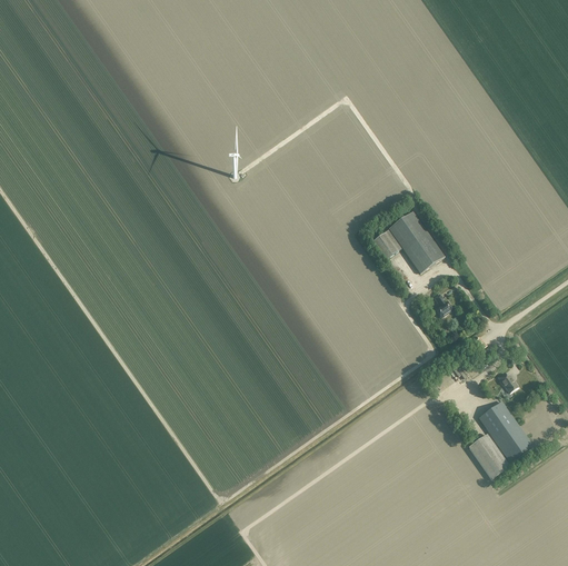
[(389,228),(420,272),(444,256),(412,211),(389,228)]
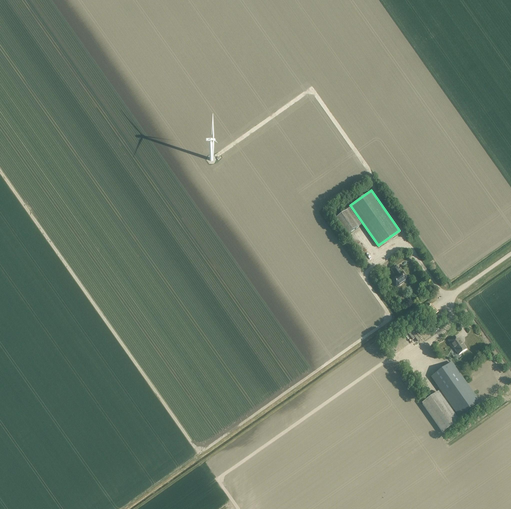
[(346,208),(334,216),(346,233),(358,224),(346,208)]
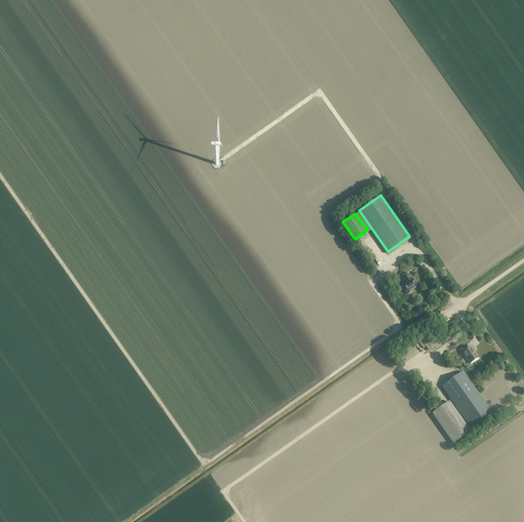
[(403,287),(406,291),(411,288),(410,287),(416,283),(414,280),(412,280),(405,270),(400,274),(405,281),(402,283),(404,286),(403,287)]
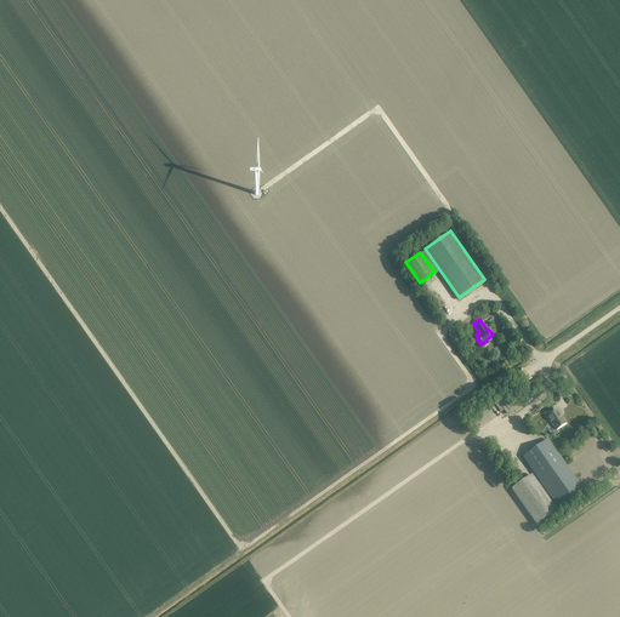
[(553,410),(550,405),(544,410),(546,413),(545,413),(549,418),(549,417),(550,418),(550,420),(552,423),(555,426),(555,427),(556,427),(564,420),(561,415),(561,413),(559,413),(556,407),(553,410)]
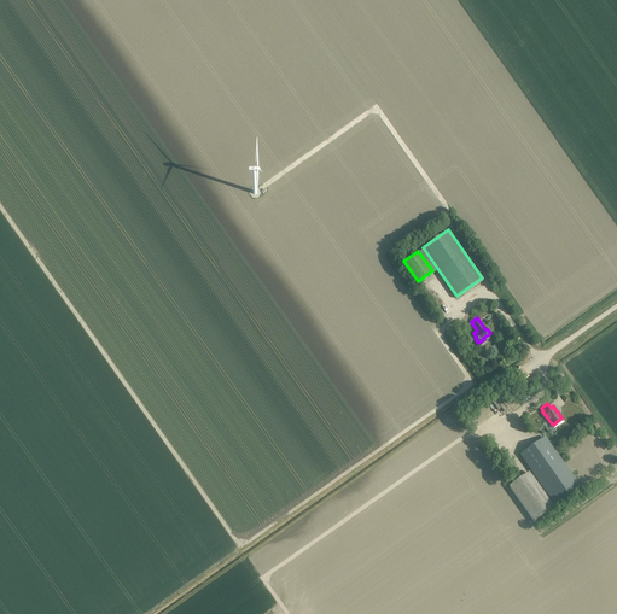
[(521,452),(554,500),(578,483),(545,434),(521,452)]
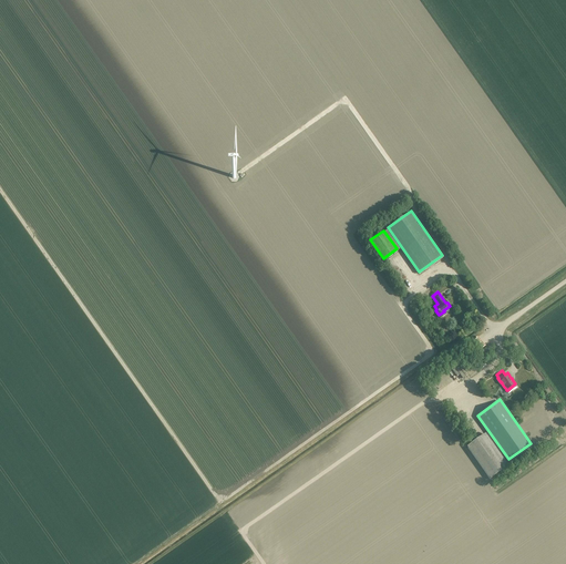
[(507,464),(485,432),(466,445),(490,477),(507,464)]
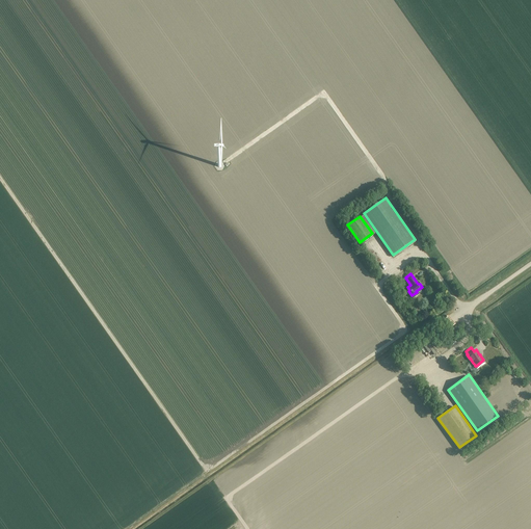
All buildings are outlined.
